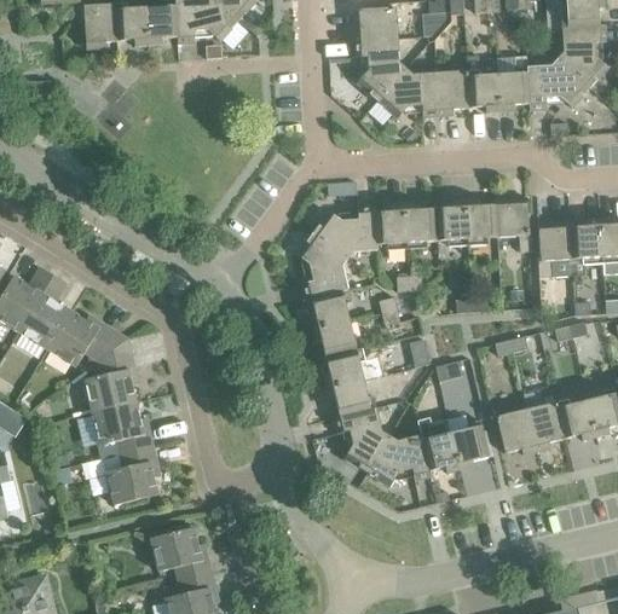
[(84,0),(85,4),(84,4),(86,47),(105,46),(105,40),(117,40),(115,3),(100,3),(100,0),(84,0)]
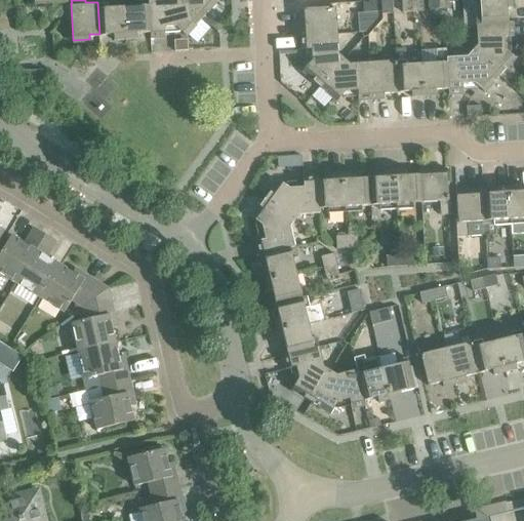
[(139,4),(124,5),(125,37),(137,36),(137,31),(151,31),(149,0),(138,0),(139,4)]
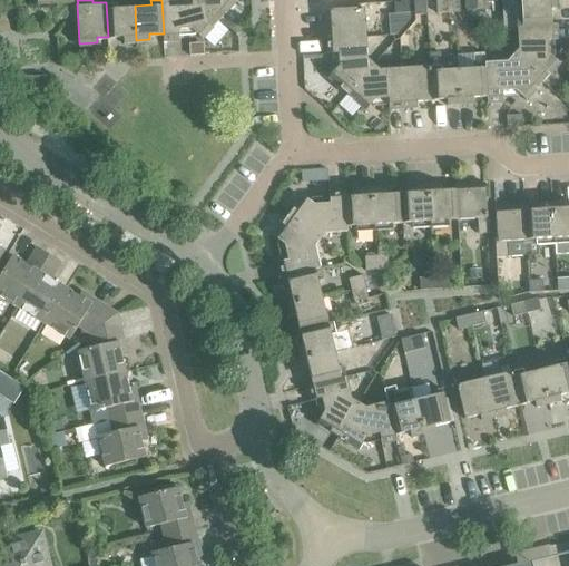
[(162,0),(164,33),(164,38),(179,38),(178,27),(192,26),(203,36),(219,18),(199,0),(162,0)]
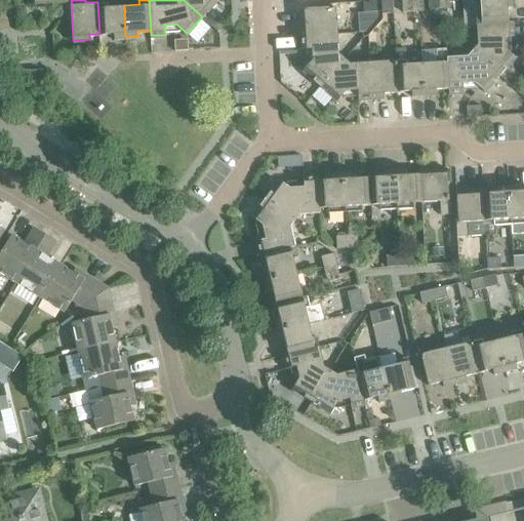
[(184,0),(202,16),(215,0),(184,0)]
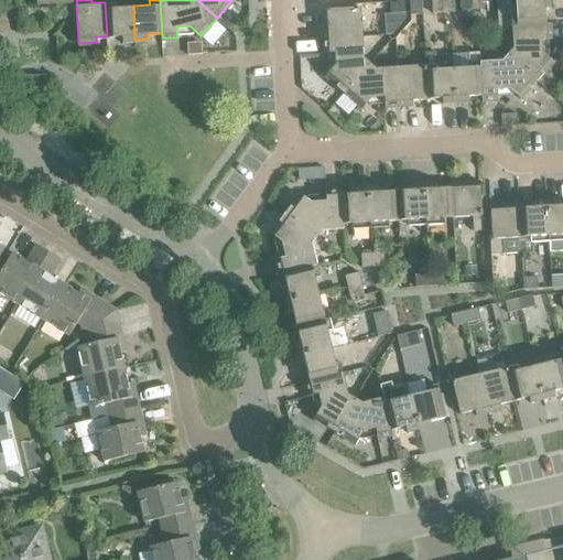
[(405,10),(404,0),(390,0),(391,10),(405,10)]
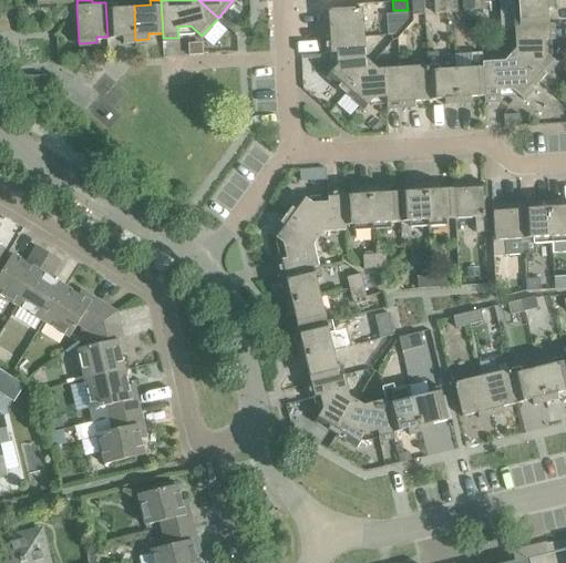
[(412,0),(413,12),(424,11),(423,0),(412,0)]
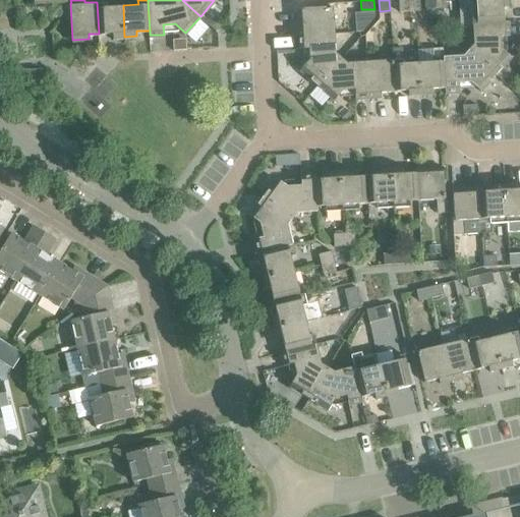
[(410,9),(409,0),(399,0),(400,9),(410,9)]
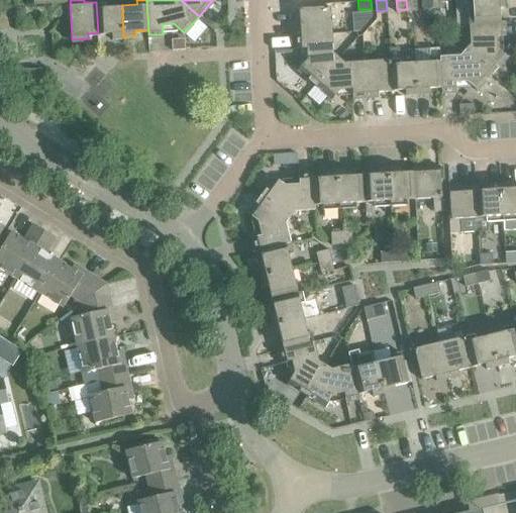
[(406,0),(407,9),(417,8),(416,0),(406,0)]
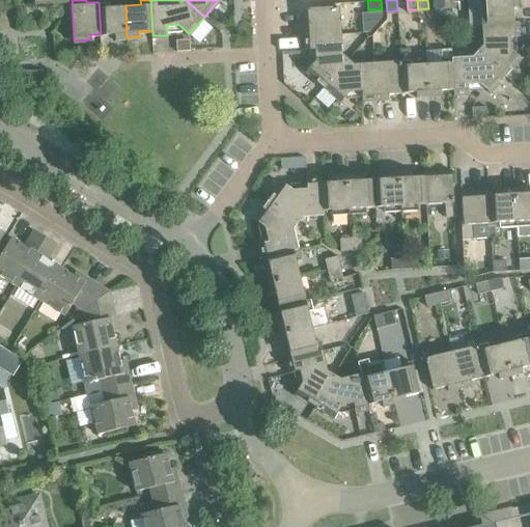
[(469,23),(481,22),(486,22),(486,23),(513,21),(513,20),(513,6),(518,6),(517,0),(468,0),(469,23)]
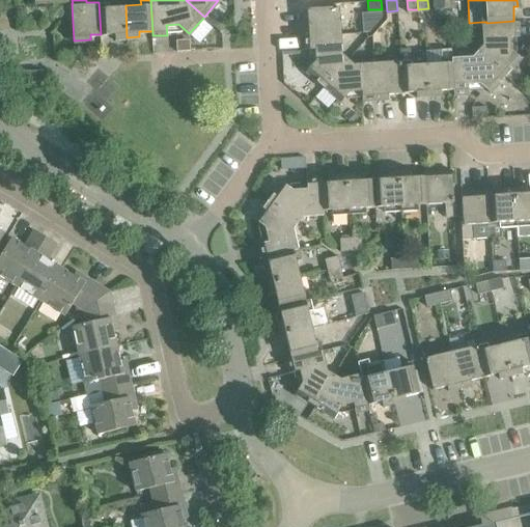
[(109,1),(99,2),(101,34),(115,33),(115,38),(127,37),(126,5),(110,6),(109,1)]
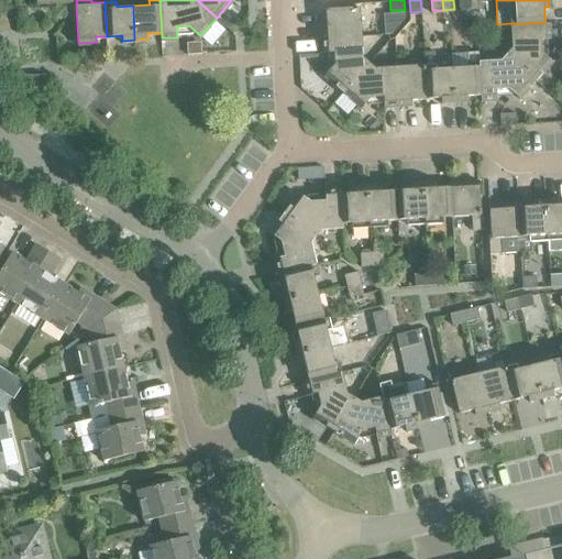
[(321,23),(322,36),(362,33),(360,6),(326,7),(327,23),(321,23)]
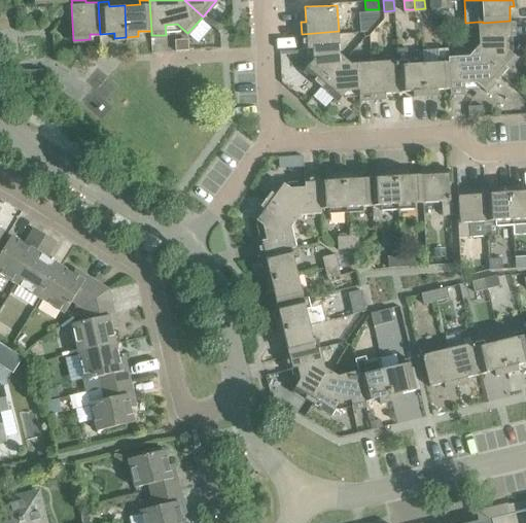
[(480,43),(475,48),(502,73),(517,56),(506,46),(505,35),(516,34),(515,20),(510,20),(510,21),(483,23),(483,22),(478,22),(480,43)]
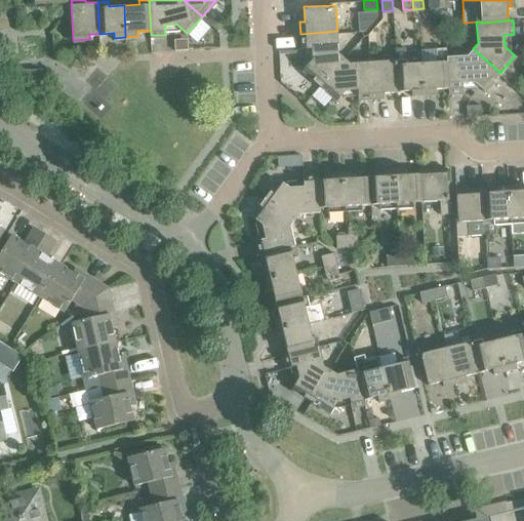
[(303,69),(320,84),(345,56),(338,51),(337,31),(300,34),(301,47),(312,47),(312,58),(303,69)]
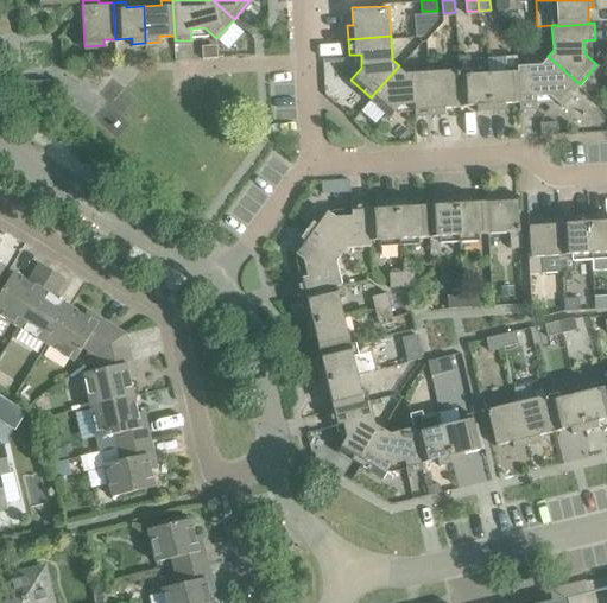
[(542,63),(518,64),(520,101),(519,101),(520,107),(537,106),(536,94),(550,94),(562,105),(580,84),(548,56),(542,63)]
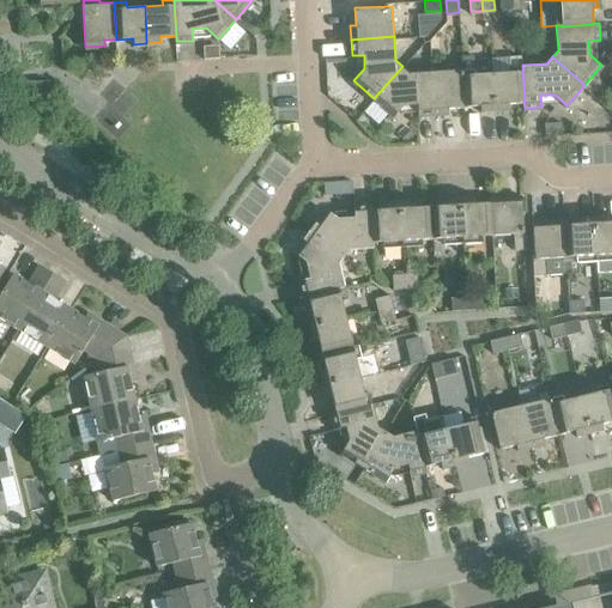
[(510,71),(492,72),(495,109),(509,109),(508,103),(523,102),(525,102),(522,65),(510,66),(510,71)]
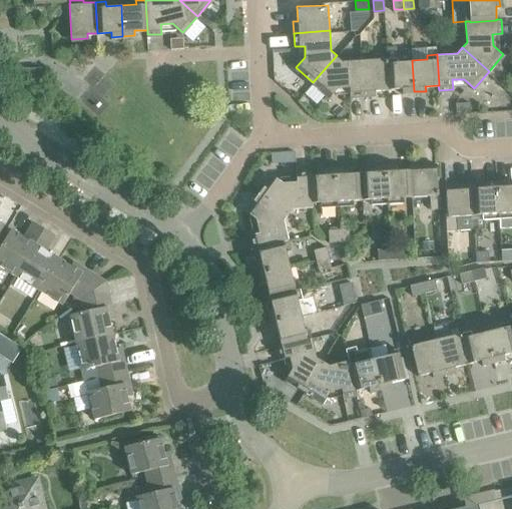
[(337,55),(313,82),(330,97),(338,87),(350,86),(350,95),(364,95),(362,59),(342,60),(337,55)]
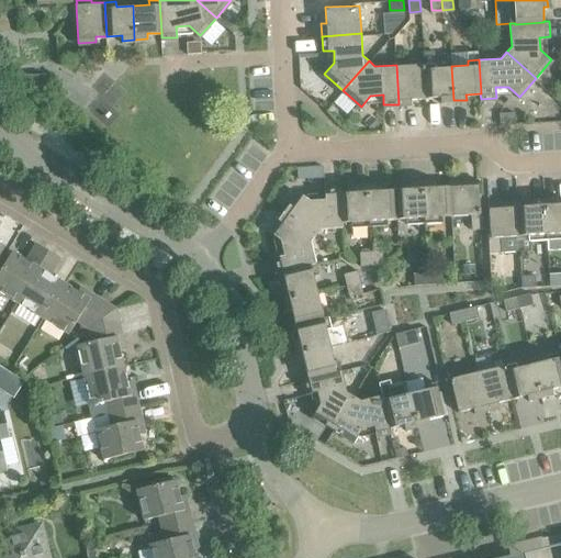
[(435,62),(424,63),(426,97),(440,96),(441,101),(453,100),(451,66),(435,67),(435,62)]
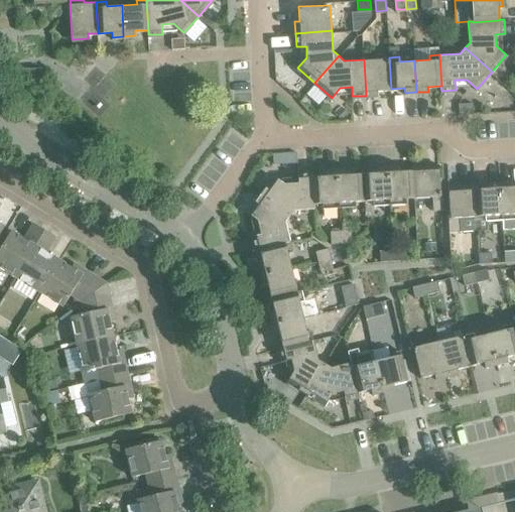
[(389,57),(364,59),(366,96),(377,95),(377,90),(391,89),(389,57)]
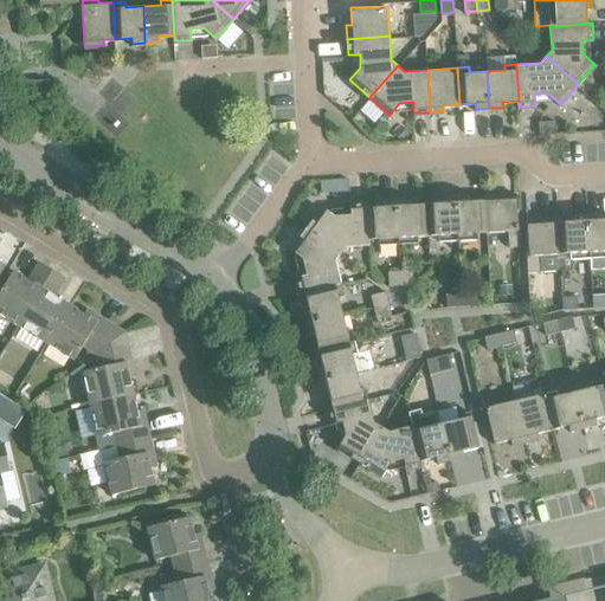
[(30,78),(31,92),(50,91),(49,77),(30,78)]
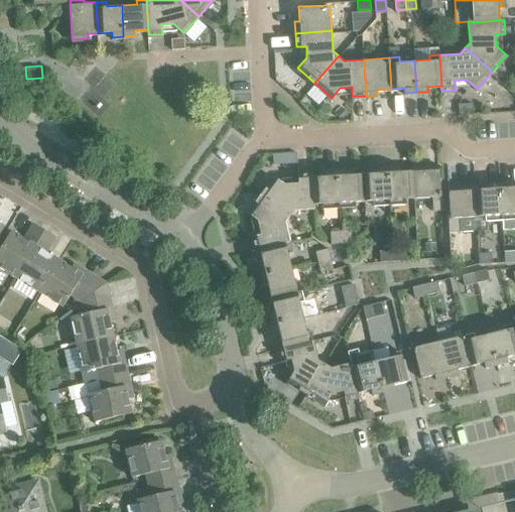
[(296,149),(271,151),(272,161),(297,160),(296,149)]
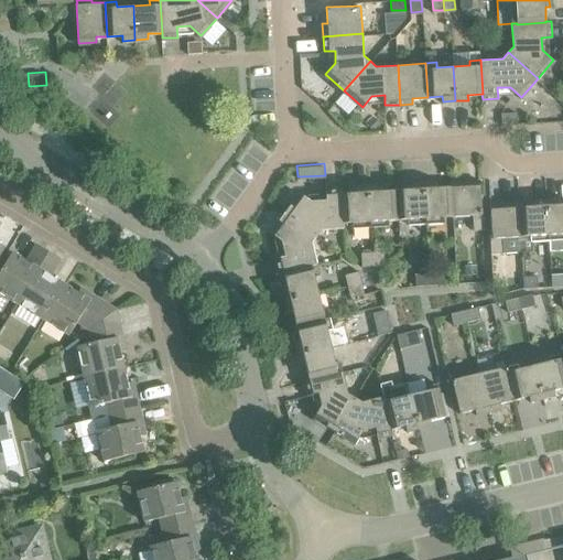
[(451,181),(451,185),(452,185),(454,215),(473,213),(474,228),(485,227),(484,212),(482,213),(480,179),(451,181)]
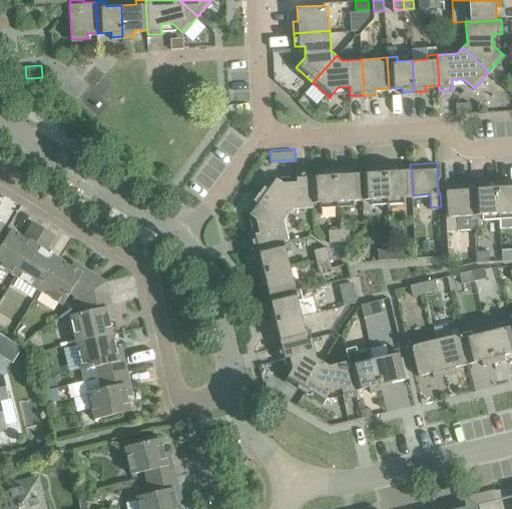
[(397,164),(386,165),(388,201),(404,200),(404,195),(413,195),(411,168),(410,168),(397,169),(397,164)]
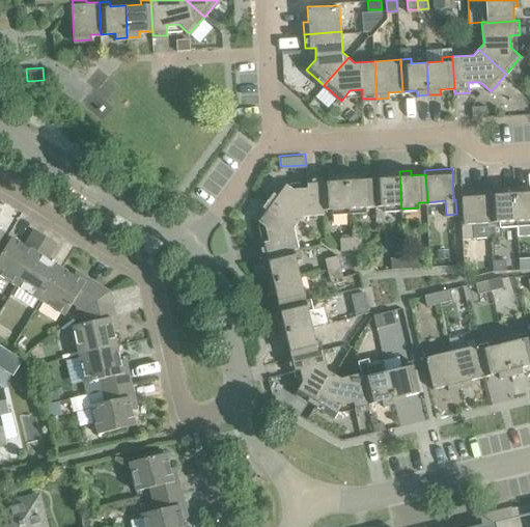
[(387,177),(373,177),(374,205),(384,204),(384,210),(401,209),(399,171),(387,172),(387,177)]
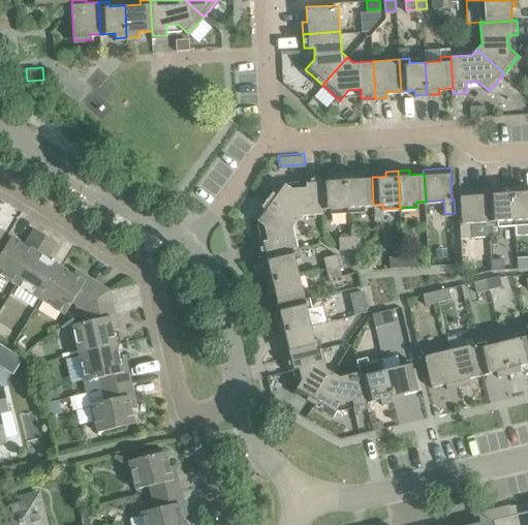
[(358,173),(345,174),(347,211),(365,210),(364,205),(373,205),(372,177),(358,178),(358,173)]
